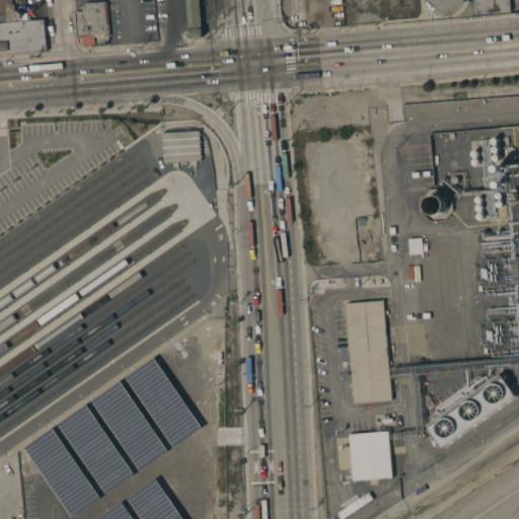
[(0,0),(10,0),(11,4),(14,4),(15,14),(16,13),(17,12),(18,11),(19,11),(20,12),(22,13),(22,14),(22,16),(21,17),(20,18),(17,18),(15,17),(15,21),(45,19),(47,51),(0,54),(0,0)]
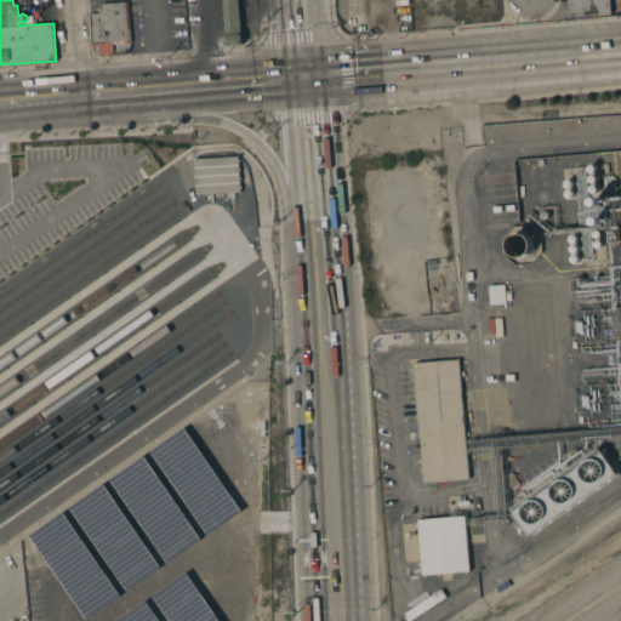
[(609,0),(610,15),(569,18),(567,0),(609,0)]
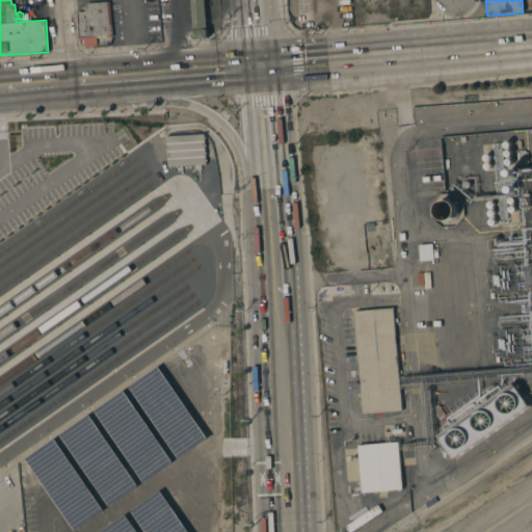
[(78,40),(78,34),(79,34),(77,12),(84,11),(84,9),(88,8),(87,3),(109,1),(112,37),(97,38),(97,44),(97,45),(96,46),(94,47),(87,47),(86,47),(85,46),(84,45),(83,40),(80,40),(78,40)]
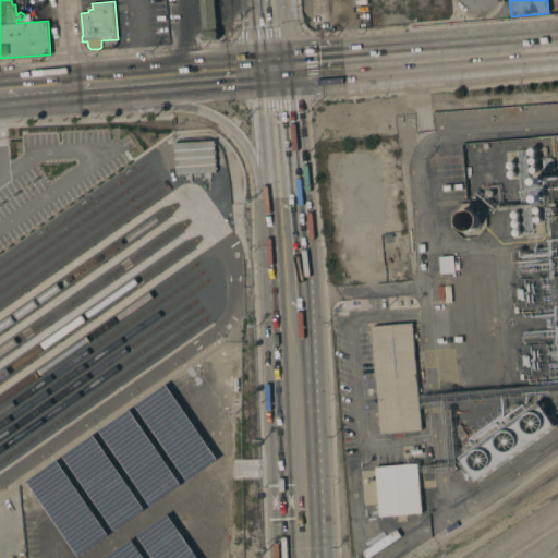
[(174,143),(174,174),(216,173),(215,142),(174,143)]
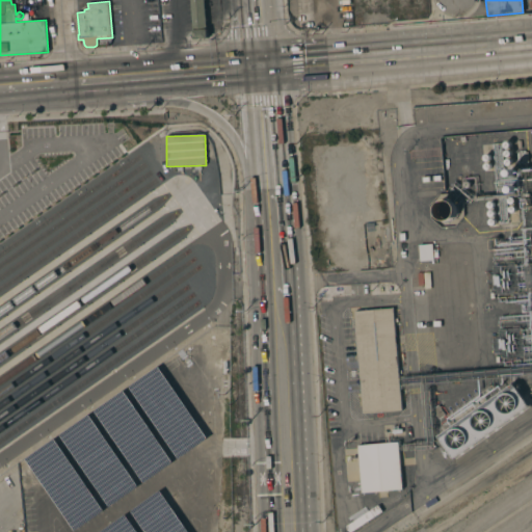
[(525,228),(522,169),(531,168),(531,233),(525,233),(525,228)]
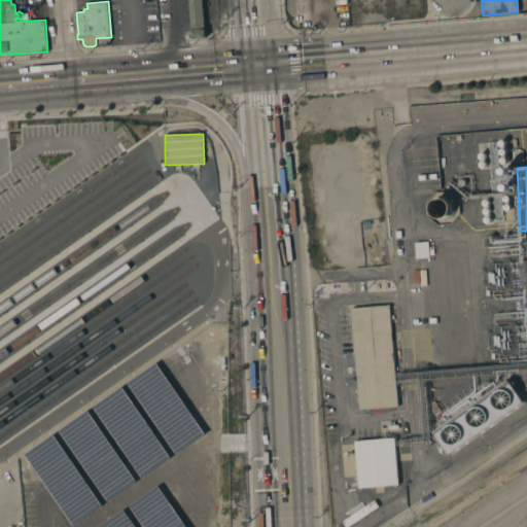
[(434,202),(435,201),(436,200),(440,199),(442,198),(444,198),(445,198),(447,199),(450,201),(452,203),(452,205),(453,207),(453,210),(452,212),(452,214),(450,216),(448,217),(444,219),(441,219),(440,219),(436,217),(434,215),(432,212),(432,210),(432,208),(432,205),(433,203),(434,202)]
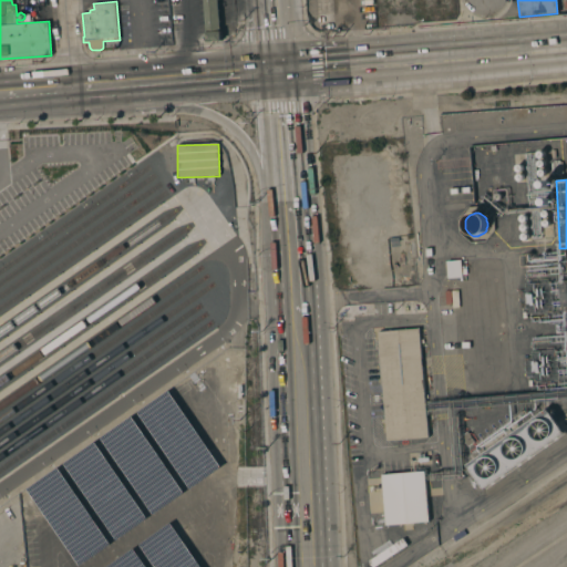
[(461,260),(462,277),(447,278),(446,261),(461,260)]
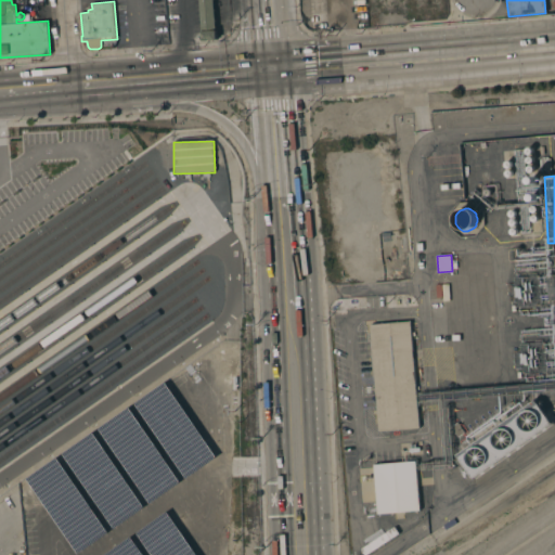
[(506,284),(513,283),(513,278),(538,275),(540,306),(516,308),(516,301),(508,302),(506,284)]
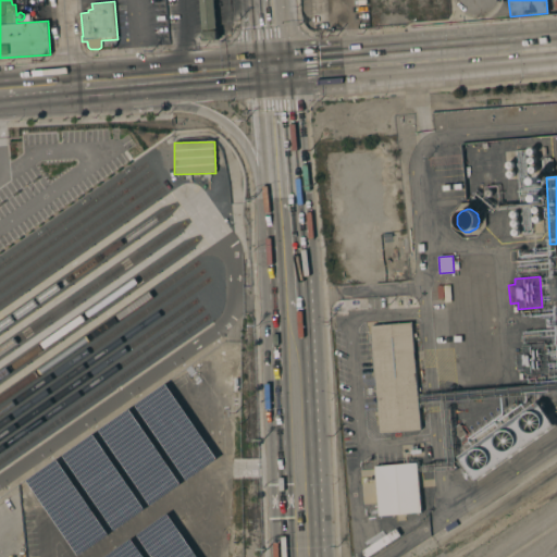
[(411,322),(421,430),(380,433),(371,325),(411,322)]
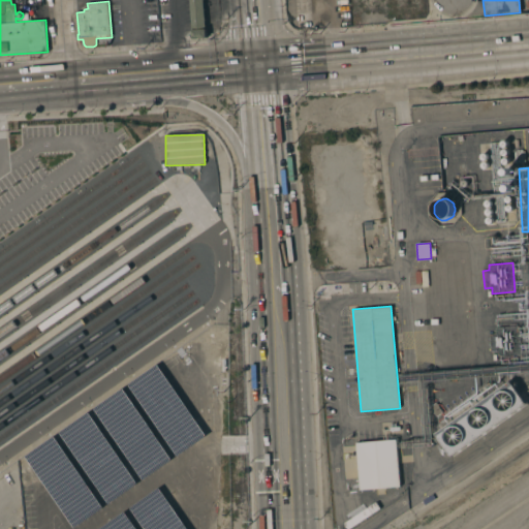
[(521,354),(518,354),(497,356),(496,351),(490,351),(489,334),(495,334),(495,329),(519,327),(521,351),(521,354)]
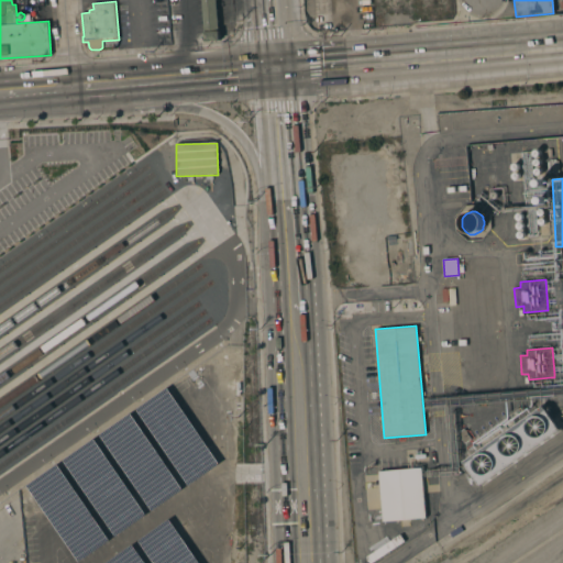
[(166,388),(135,410),(188,485),(218,464),(166,388)]
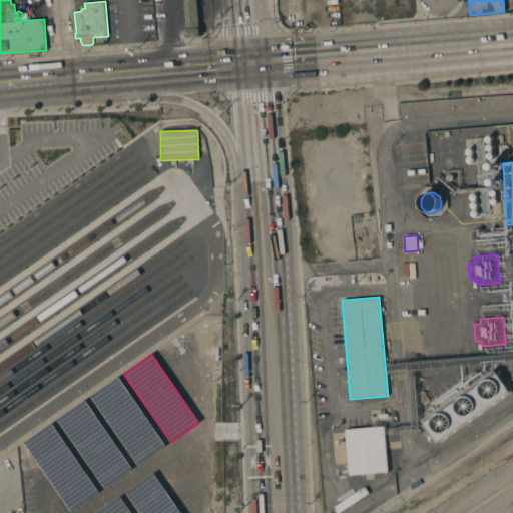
[(463,392),(495,370),(510,391),(437,442),(436,441),(422,421),(463,392)]
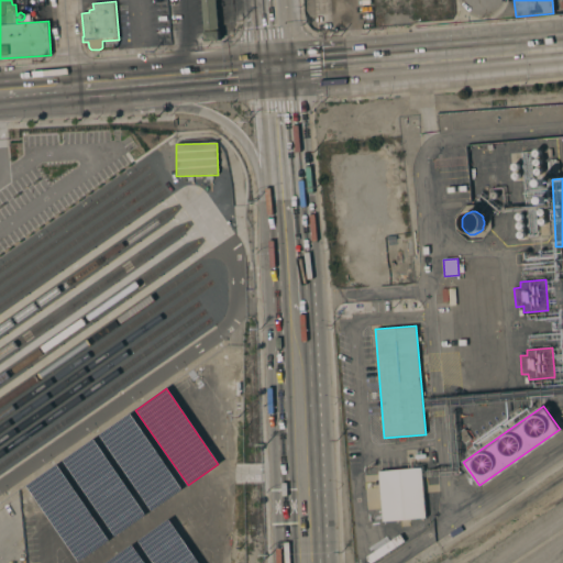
[(130,414),(99,434),(152,510),(183,489),(130,414)]
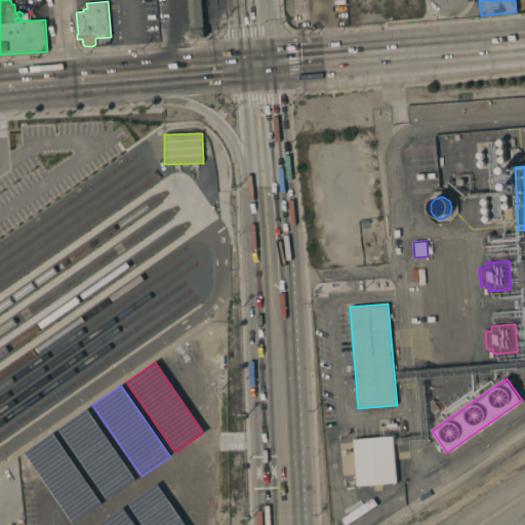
[(86,409),(57,429),(107,499),(135,480),(86,409)]
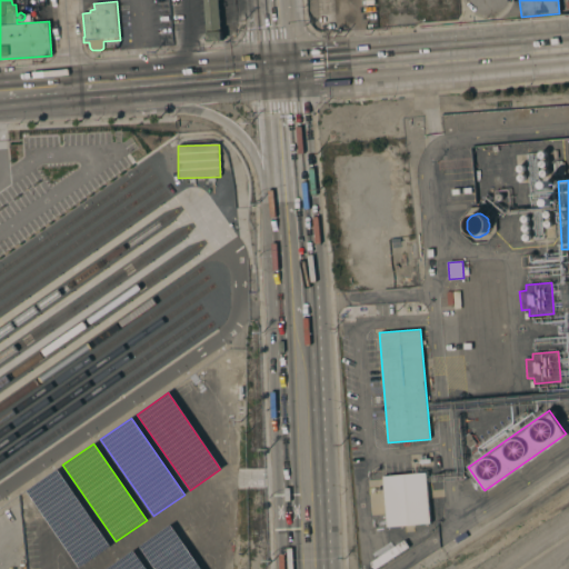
[(57,470),(26,491),(79,568),(110,547),(57,470)]
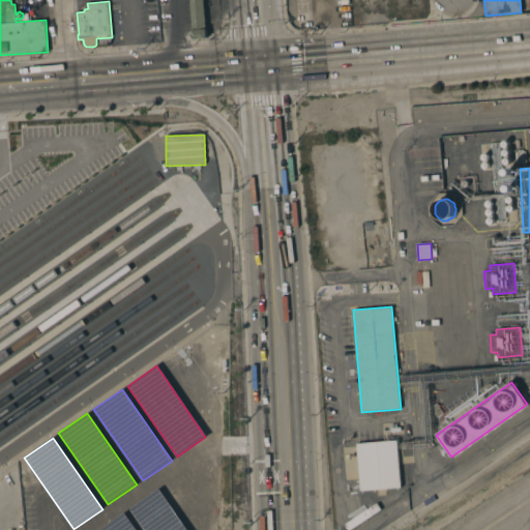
[(401,488),(360,491),(356,443),(396,440),(401,488)]
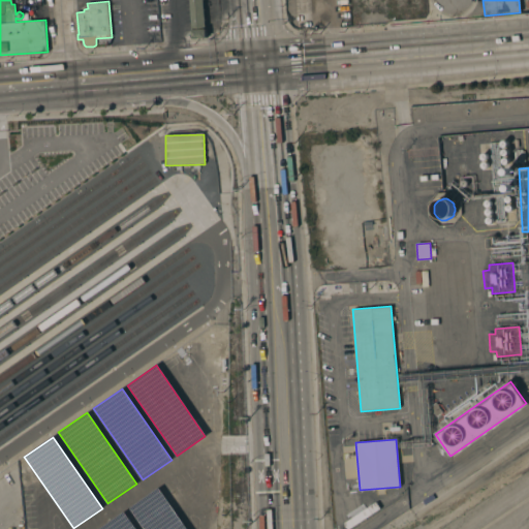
[(185,528),(158,489),(129,508),(143,528),(185,528)]
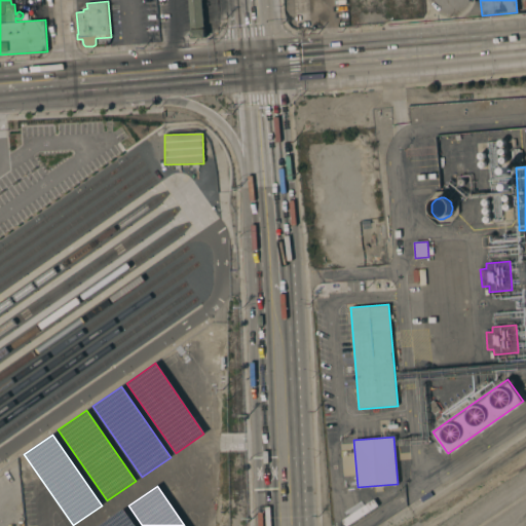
[(134,525),(122,510),(98,525),(134,525)]
